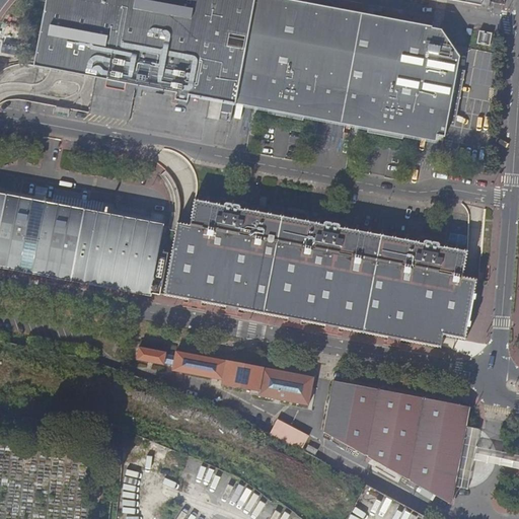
[(254,0),(49,0),(33,64),(96,77),(124,82),(133,95),(172,102),(171,108),(184,112),(187,100),(232,109),(254,0)]
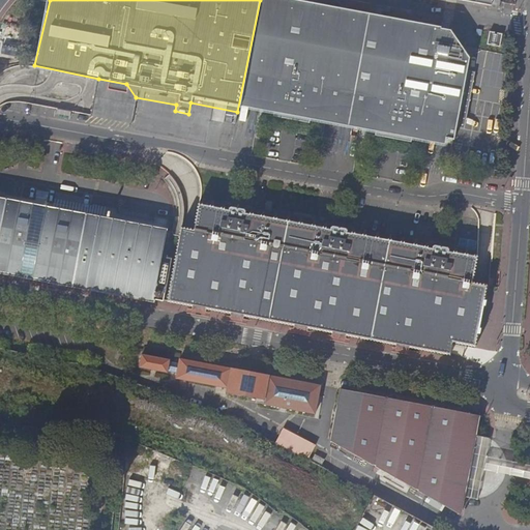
[(468,67),(448,32),(281,0),(260,0),(237,112),(277,119),(276,125),(302,130),(303,124),(379,139),(378,145),(404,149),(405,143),(441,144),(451,138),(468,67)]
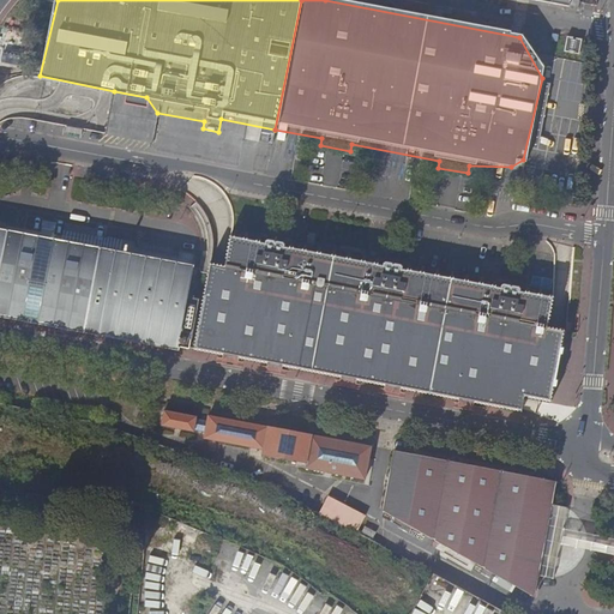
[(510,0),(575,13),(576,0),(510,0)]
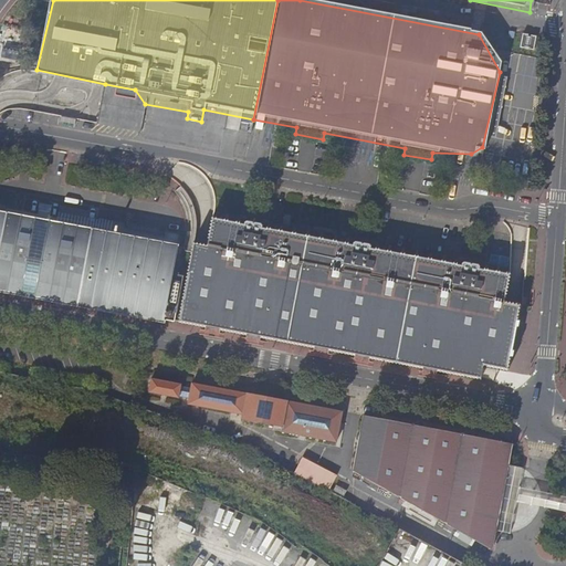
[(523,33),(521,46),(525,48),(526,46),(528,46),(528,49),(534,50),(536,35),(531,34),(531,37),(527,35),(528,34),(523,33)]
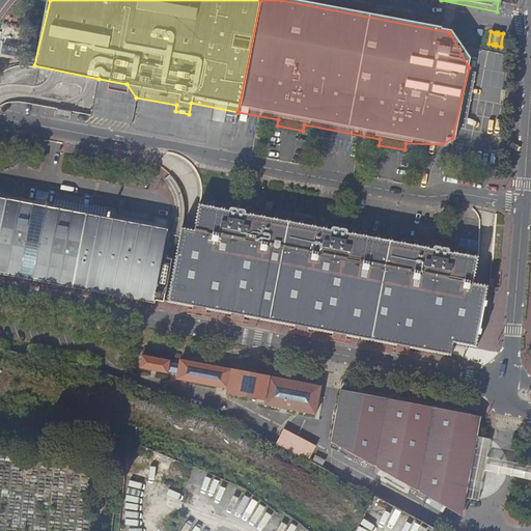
[(513,35),(510,34),(504,111),(513,35)]
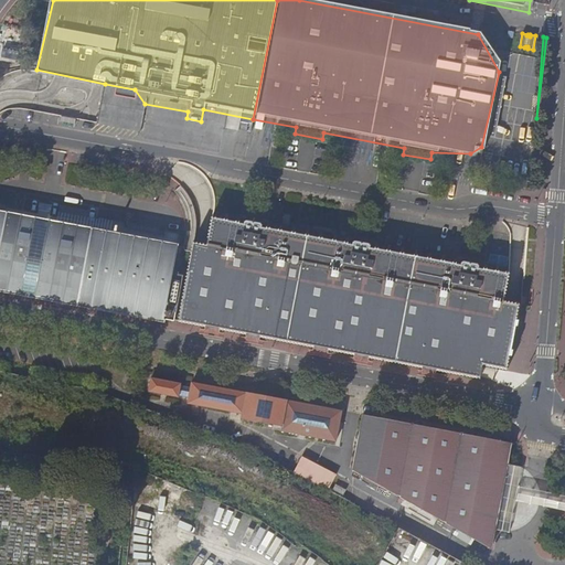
[(0,275),(13,210),(0,206),(0,275)]
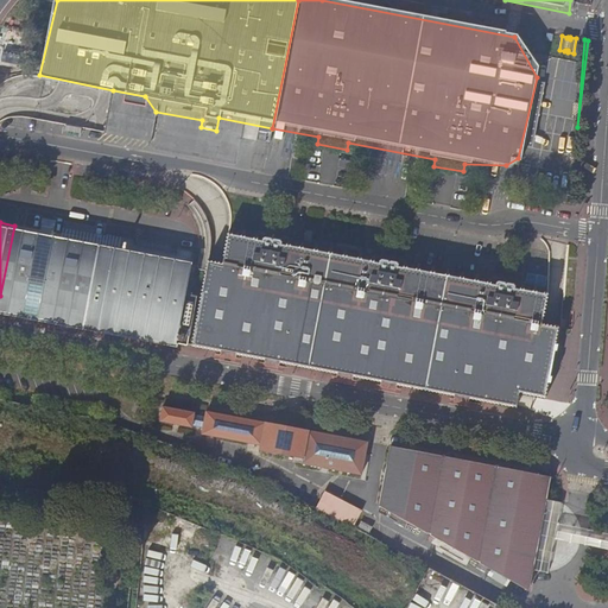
[(106,242),(14,226),(0,296),(0,312),(86,330),(106,242)]
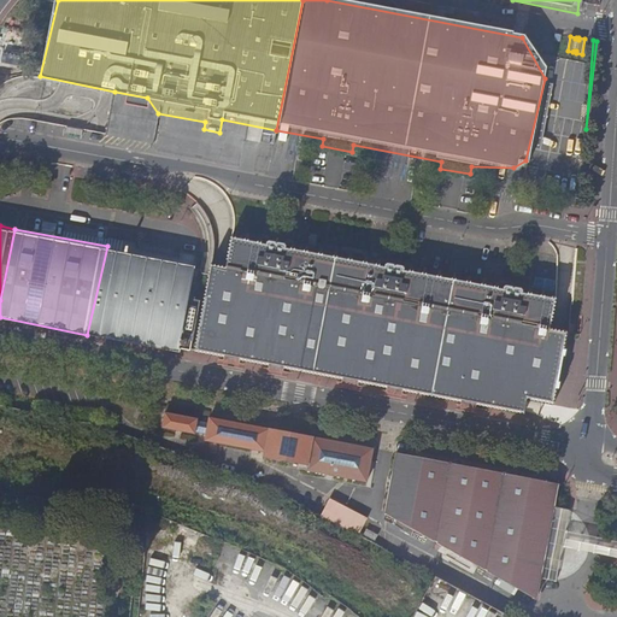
[(316,372),(339,254),(240,238),(235,266),(219,263),(203,351),(316,372)]
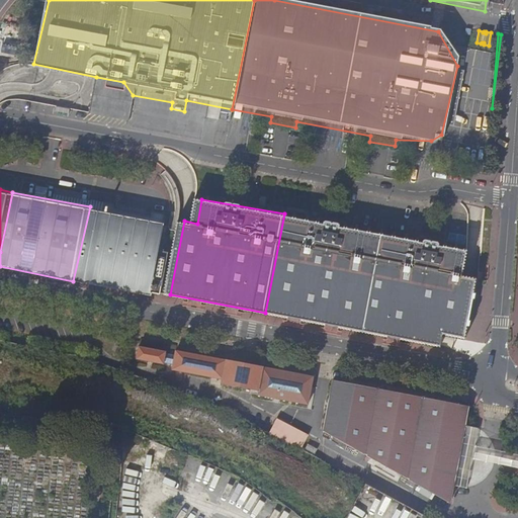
[(73,281),(151,295),(160,249),(164,250),(167,235),(163,234),(165,221),(90,206),(73,281)]
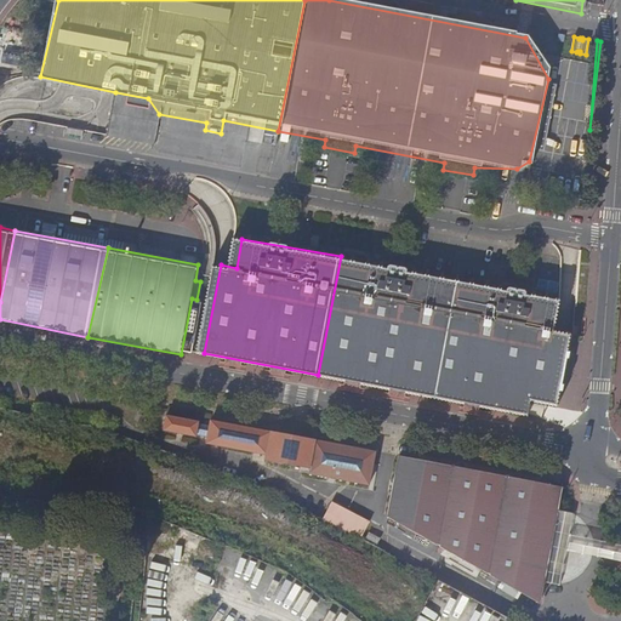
[(341,256),(318,375),(346,380),(345,387),(359,389),(362,383),(391,388),(389,396),(405,398),(406,392),(465,403),(463,409),(479,412),(480,406),(529,416),(533,398),(558,403),(573,331),(554,329),(560,300),(528,292),(529,289),(510,285),(508,289),(410,269),(410,266),(391,262),(389,266),(341,256)]
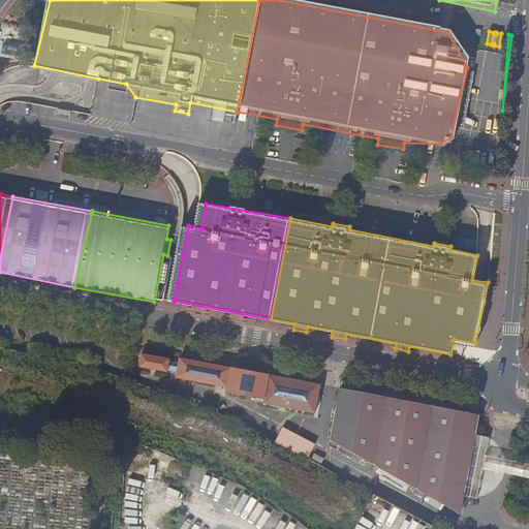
[(141,367),(167,372),(167,375),(227,386),(227,392),(265,399),(263,404),(315,413),(320,384),(181,359),(180,362),(143,354),(141,367)]
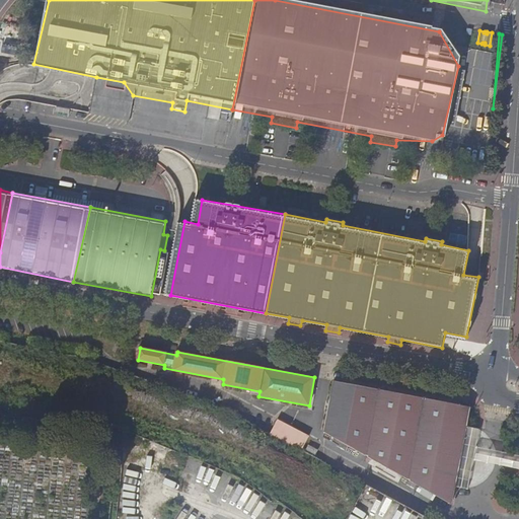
[(324,433),(450,506),(470,406),(334,381),(324,433)]
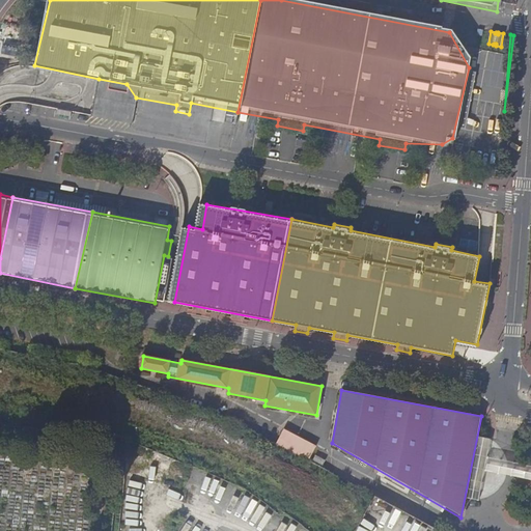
[(277,444),(288,450),(309,460),(316,446),(284,429),(277,444)]
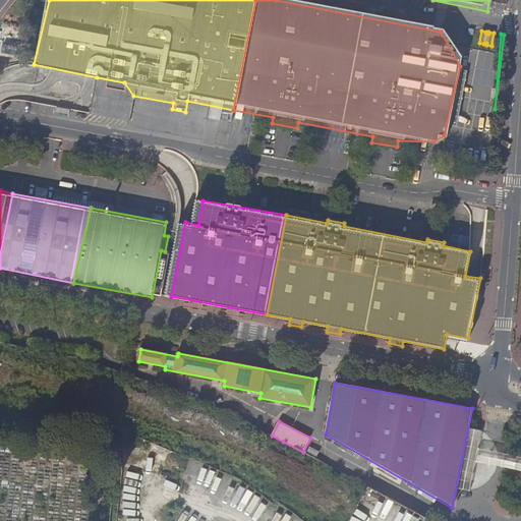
[(310,447),(306,453),(316,458),(320,452),(310,447)]
